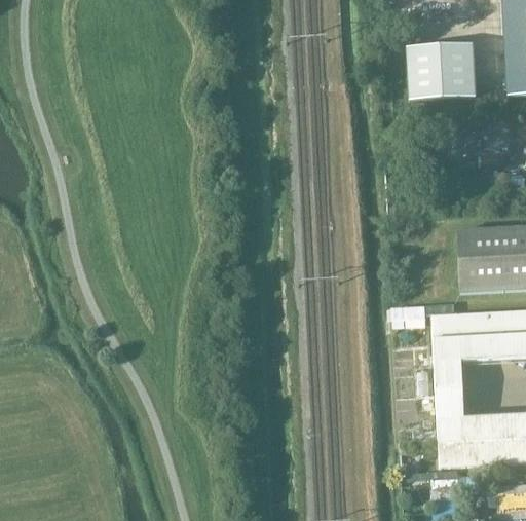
[(501,0),(506,96),(525,94),(525,0),(501,0)]
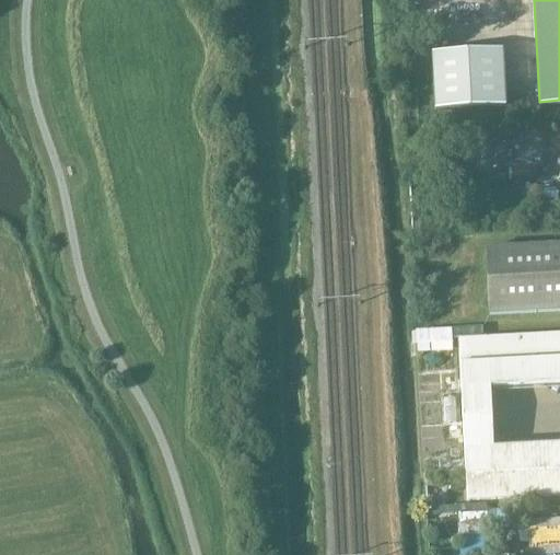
[(506,104),(502,46),(432,49),(436,107),(506,104)]
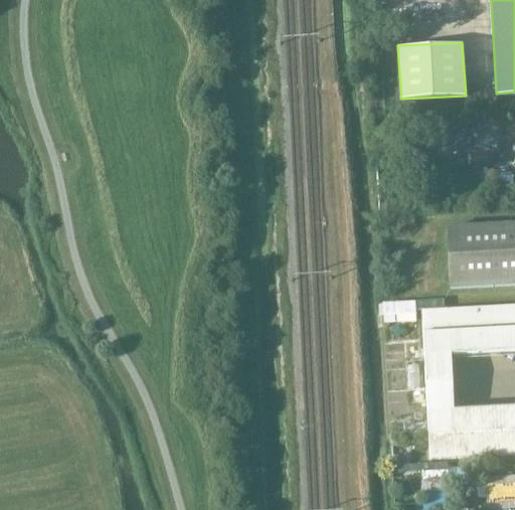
[(462,149),(463,158),(489,157),(489,148),(462,149)]
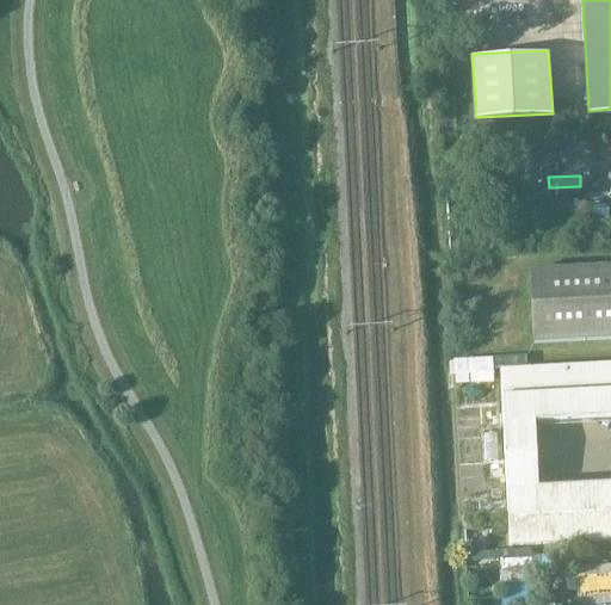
[(610,263),(530,267),(535,339),(610,334),(610,263)]
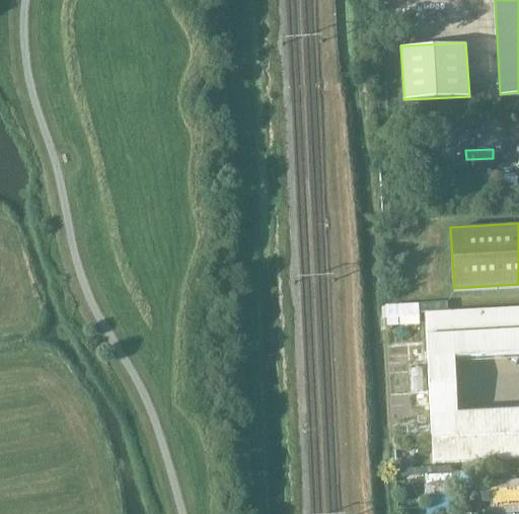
[(518,305),(497,306),(482,346),(500,353),(501,353),(505,345),(518,306),(518,305)]
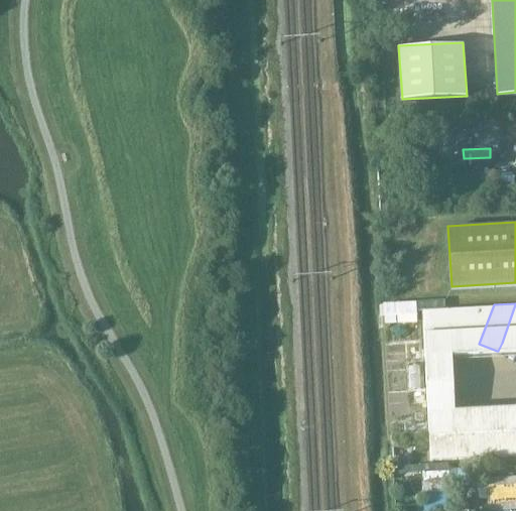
[(422,308),(424,354),(452,353),(453,353),(476,352),(479,344),(494,304),(422,308)]
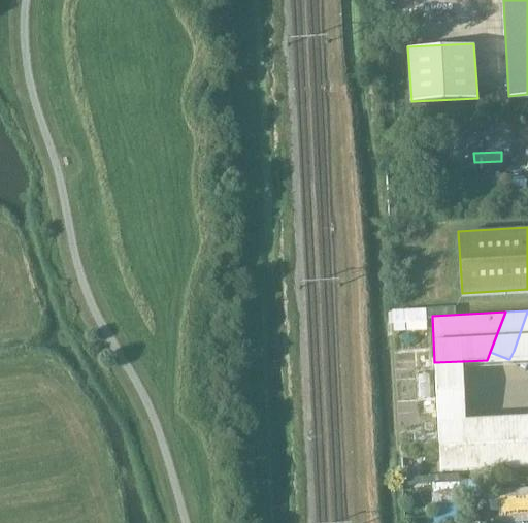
[(527,312),(514,351),(527,356),(527,312)]
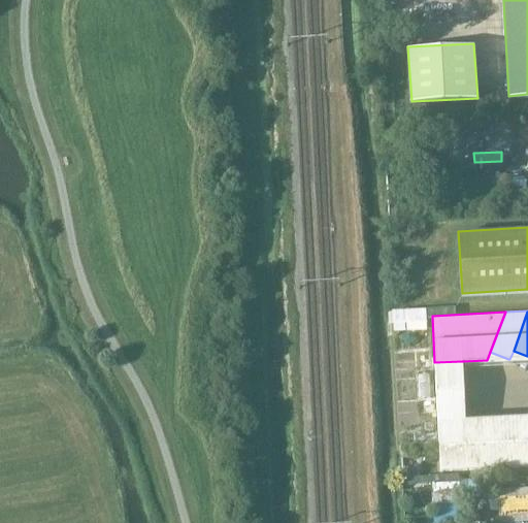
[(434,362),(437,420),(465,419),(465,418),(463,361),(462,361),(434,362)]
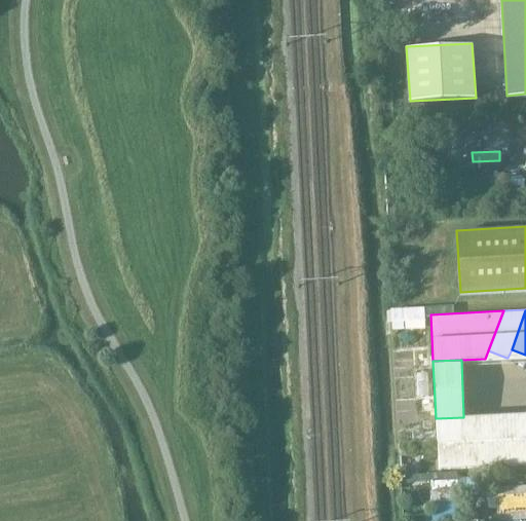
[(510,414),(505,422),(490,463),(525,460),(525,419),(511,414),(510,414)]
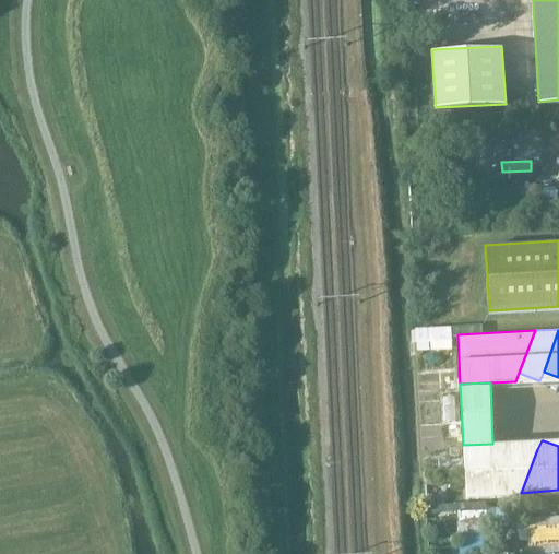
[(516,441),(492,443),(492,444),(463,445),(466,495),(496,494),(516,441)]
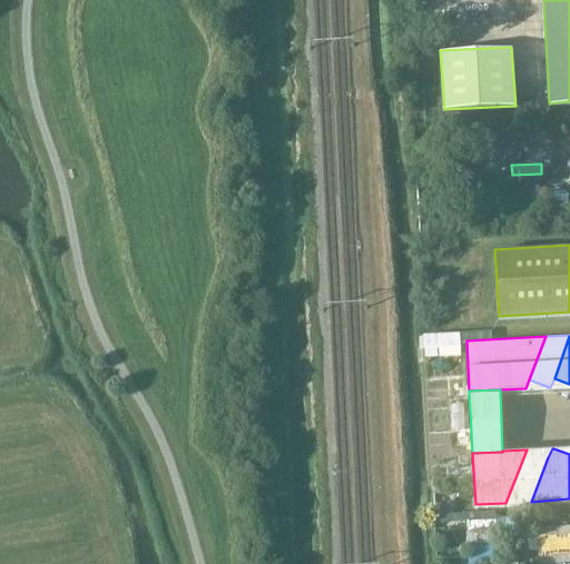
[(531,502),(548,457),(528,449),(527,449),(505,503),(531,502)]
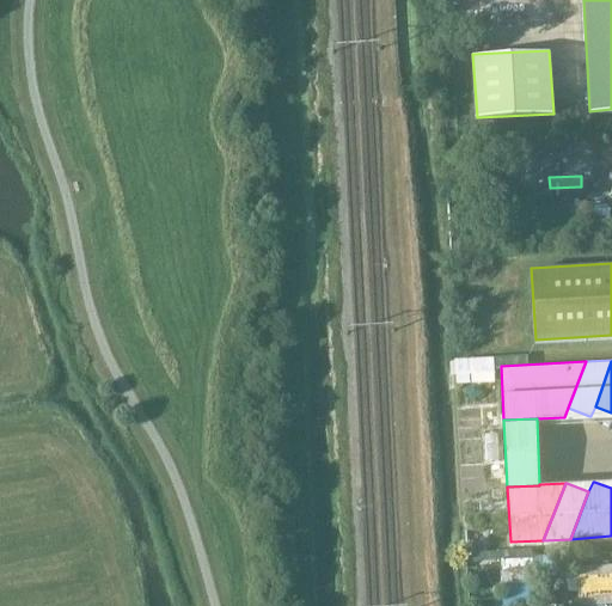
[(495,605),(524,605),(524,571),(495,571),(495,605)]
